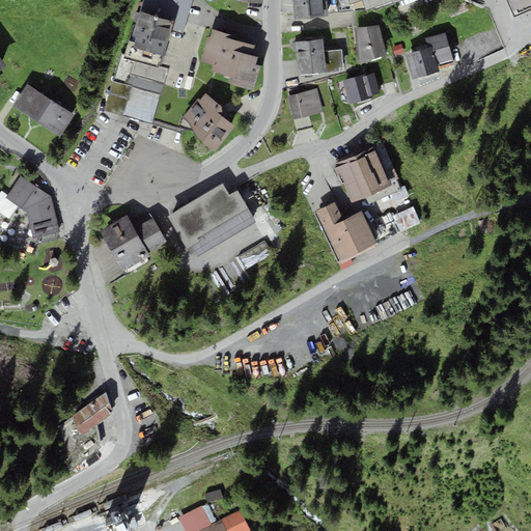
[(192,0),(142,0),(140,11),(174,21),(171,30),(183,34),(192,0)]
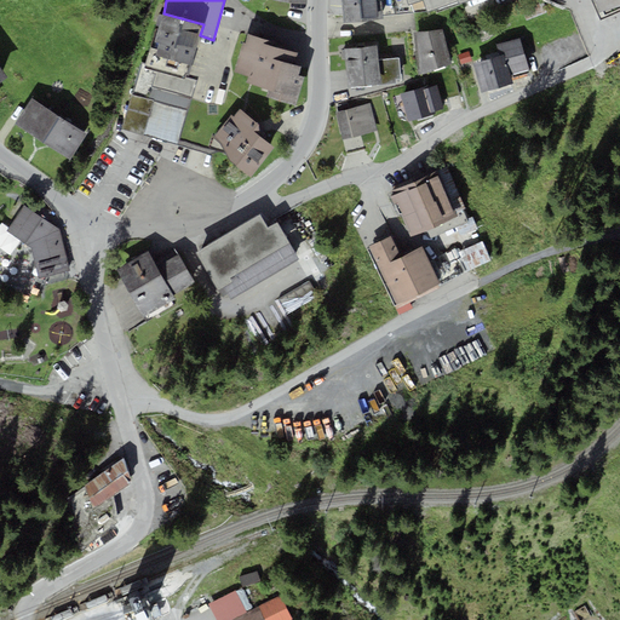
[(377,0),(340,0),(343,22),(383,19),(380,0),(378,1),(377,0)]
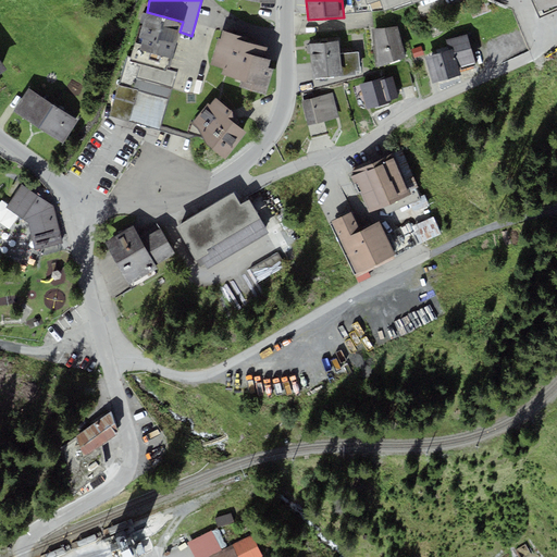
[(364,0),(367,3),(376,0),(381,0),(385,12),(419,0),(364,0)]
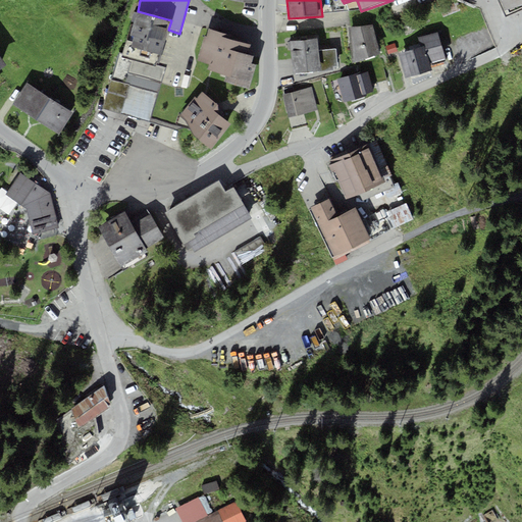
[(444,17),(461,10),(457,0),(456,0),(439,6),(444,17)]
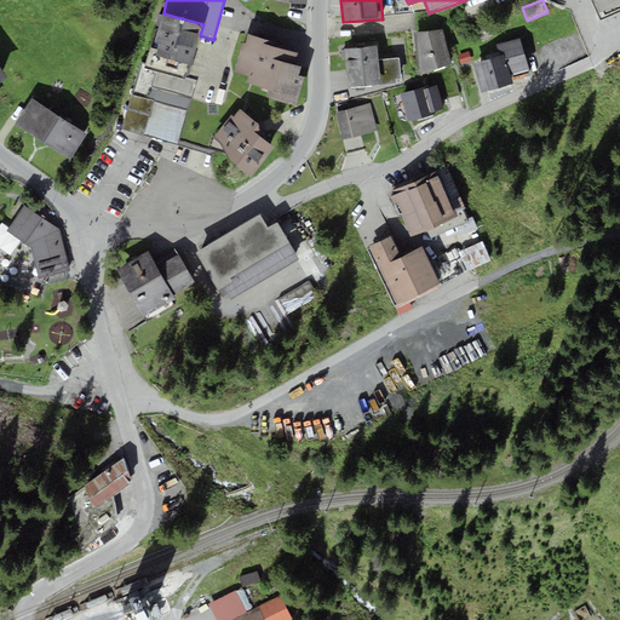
[(619,0),(595,0),(600,11),(619,3),(619,0)]
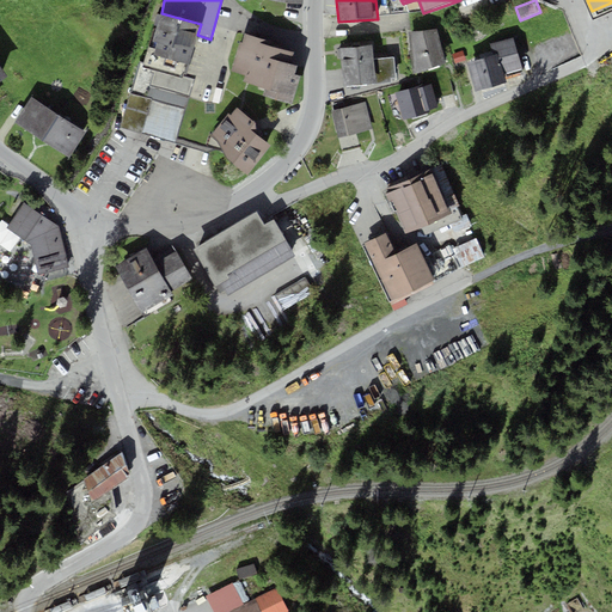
[(197,35),(201,24),(161,13),(153,41),(158,42),(154,54),(189,65),(197,35)]
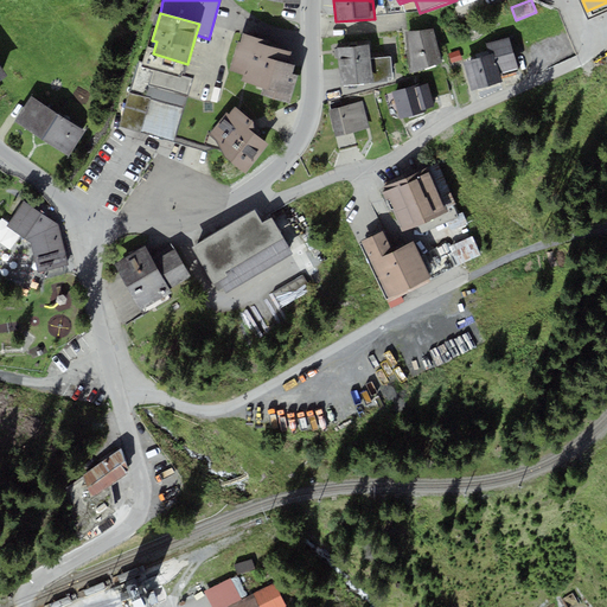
[(434,29),(404,32),(410,72),(442,64),(434,29)]
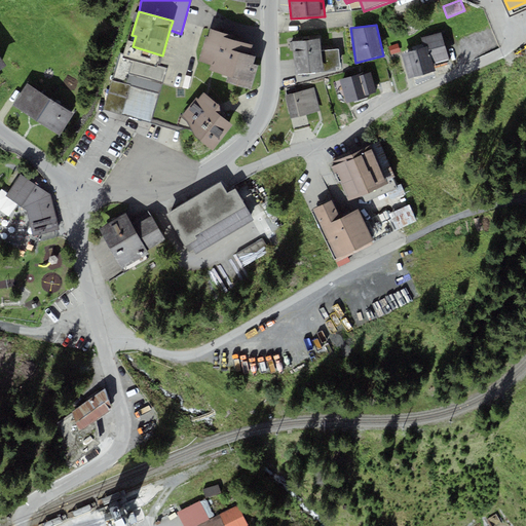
[(210,70),(228,75),(226,82),(251,89),(258,65),(253,64),(255,57),(250,54),(252,45),(241,42),(242,38),(211,29),(209,36),(207,36),(199,61),(211,64),(210,70)]
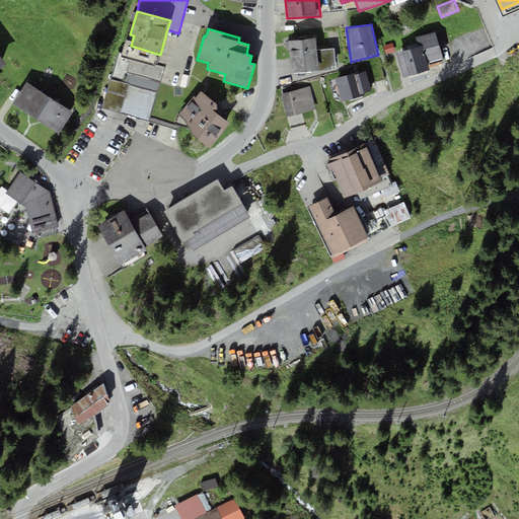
[(435,31),(416,36),(419,47),(396,53),(402,77),(430,69),(429,67),(444,63),(435,31)]
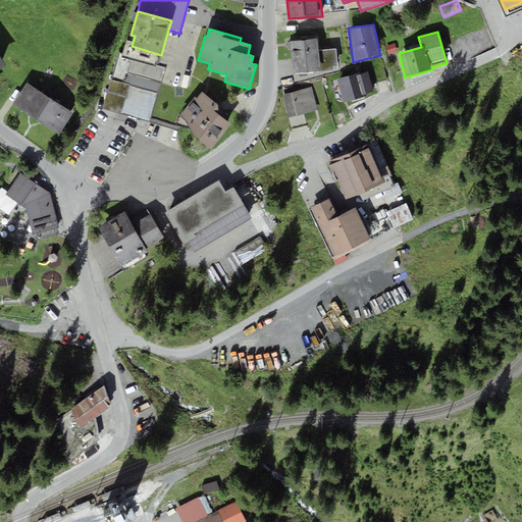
[(318,51),(317,38),(290,41),(294,73),(320,70),(318,51)]
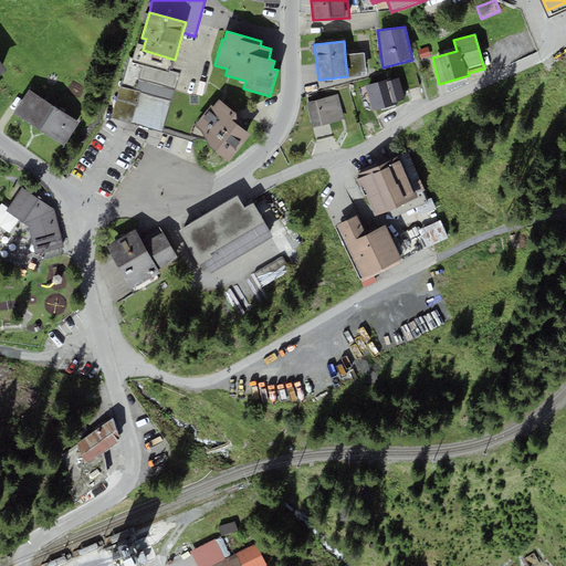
[(171,71),(175,60),(143,50),(138,49),(134,63),(169,73),(169,71),(171,71)]
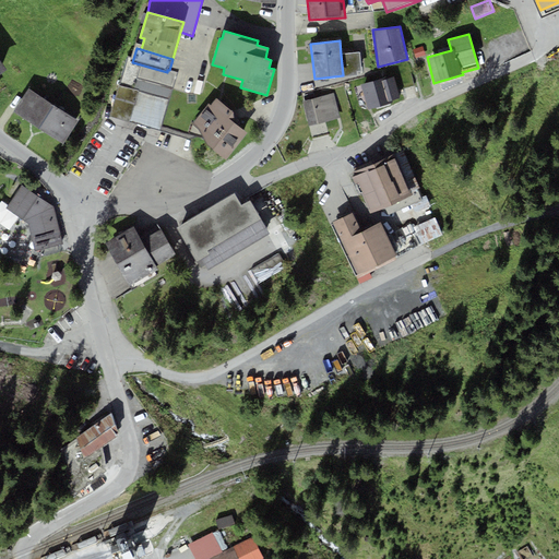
[(341,55),(343,75),(361,74),(359,52),(341,55)]
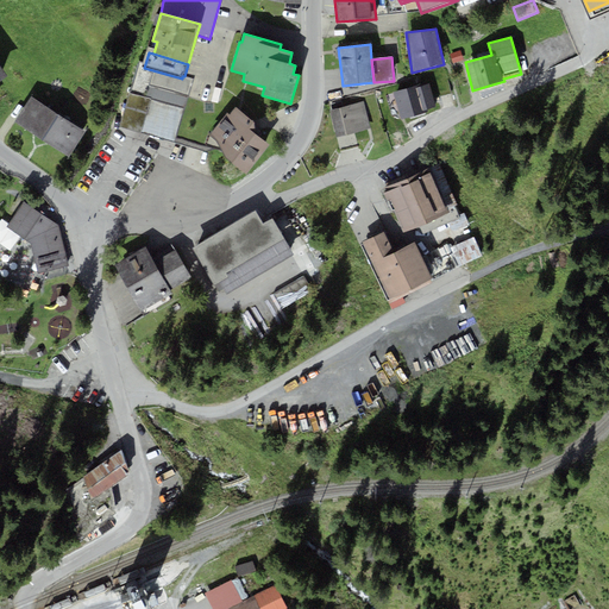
[(137,66),(119,126),(174,143),(192,82),(193,80),(184,76),(182,76),(182,79),(144,68),(137,66)]
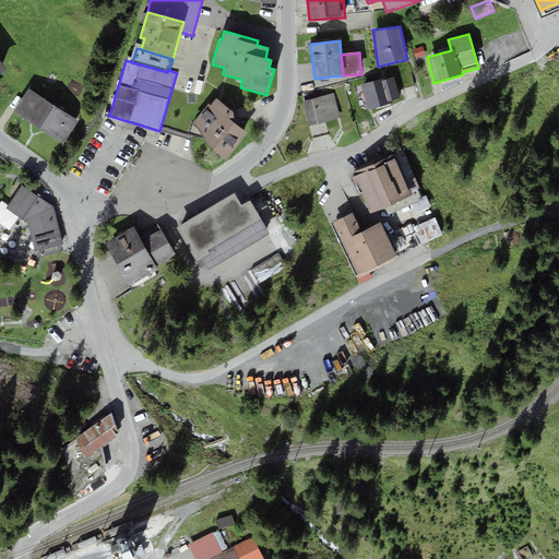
[(361,85),(366,97),(388,90),(388,87),(391,86),(388,76),(361,85)]
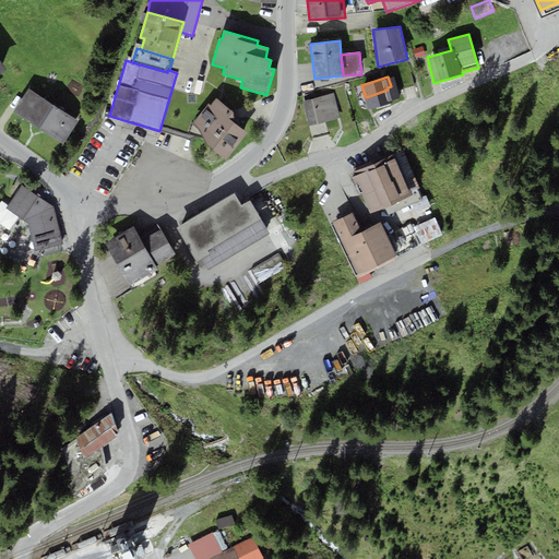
[(13,111),(38,128),(54,105),(28,87),(13,111)]
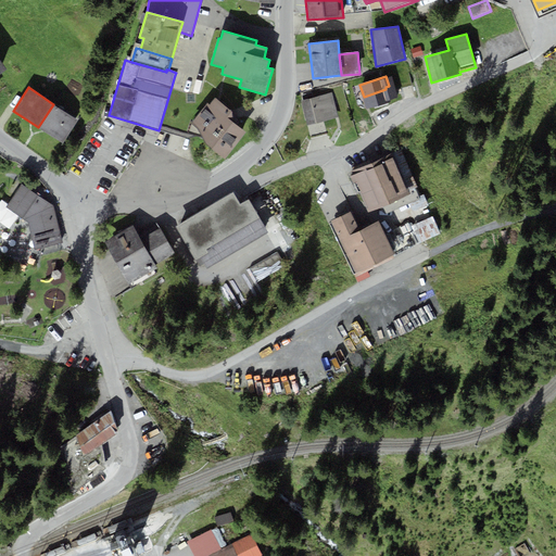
[(367,109),(390,102),(386,89),(364,97),(367,109)]
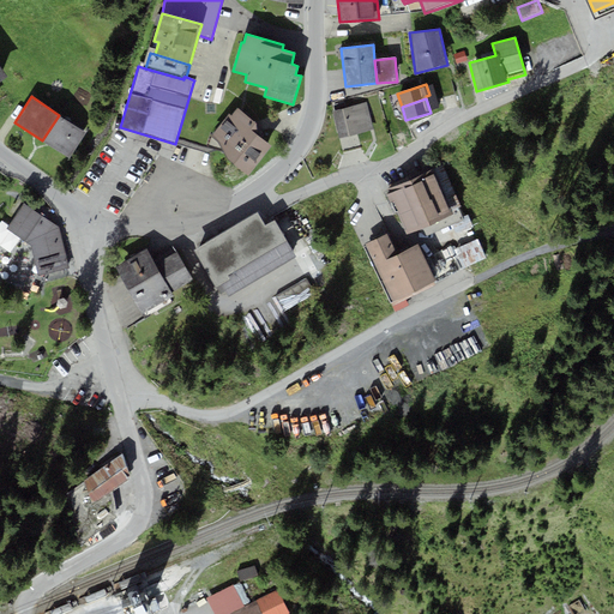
[(367,102),(332,110),(339,139),(374,130),(367,102)]
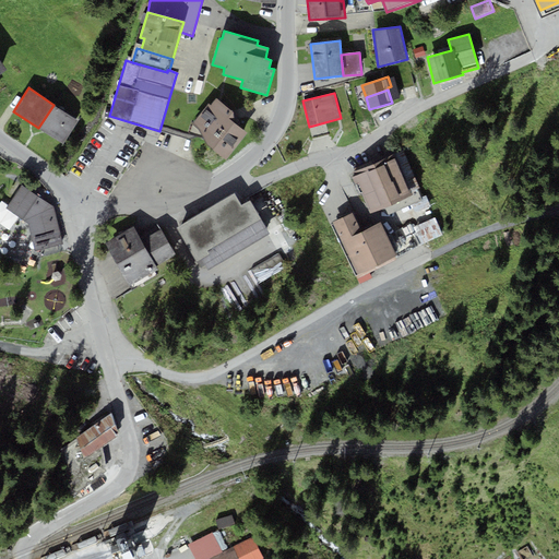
[(226,159),(248,133),(227,117),(233,111),(216,98),(211,105),(209,104),(192,123),(200,130),(206,143),(226,159)]
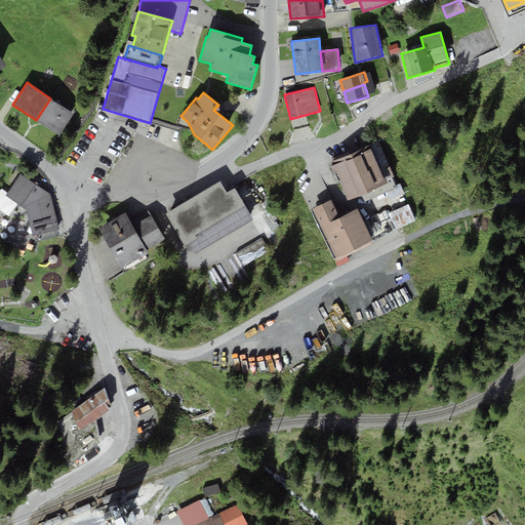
[(50,98),(36,120),(58,135),(74,114),(50,98)]
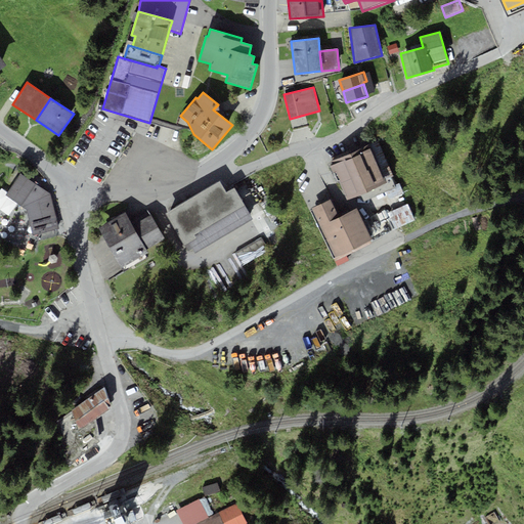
[(349,200),(387,183),(370,144),(332,162),(333,165),(336,171),(349,200)]
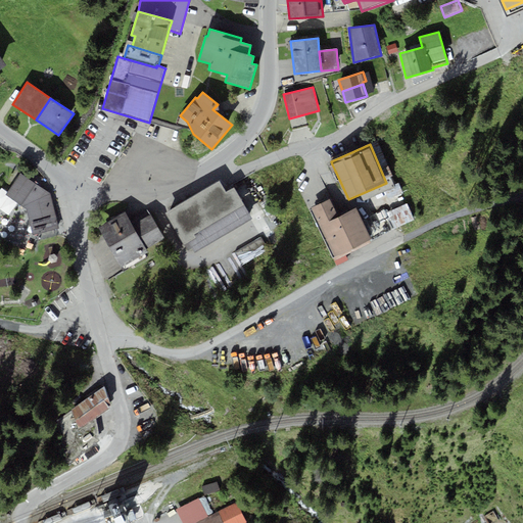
[(33,235),(59,228),(52,199),(51,193),(20,174),(5,195),(27,209),(33,235)]
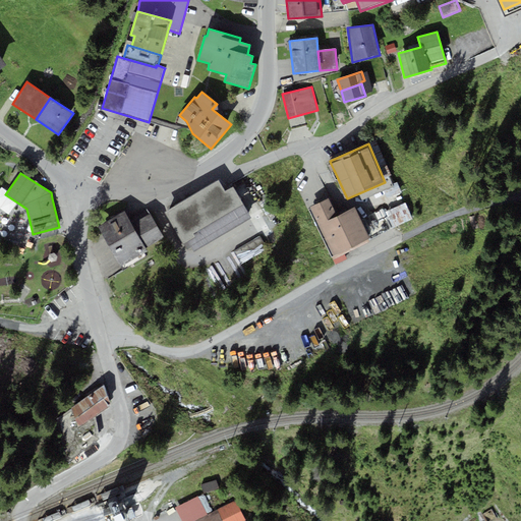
[(219,181),(165,212),(184,244),(188,242),(193,251),(251,218),(233,187),(225,192),(219,181)]
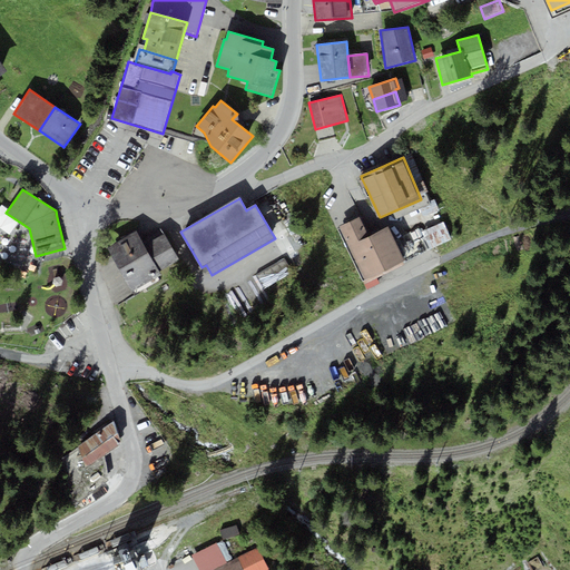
[(359,217),(340,226),(365,281),(404,263),(387,227),(369,236),(359,217)]
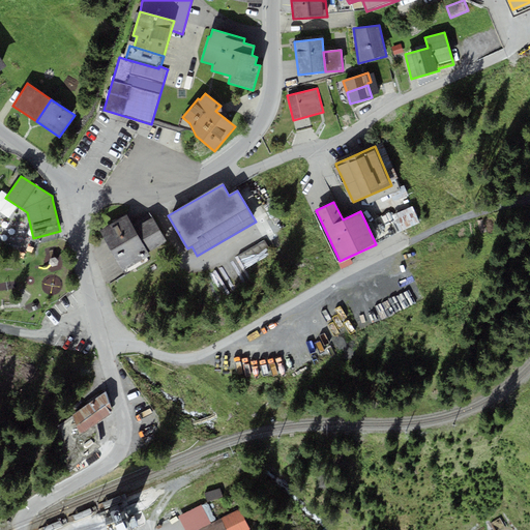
[(413,208),(392,216),(400,234),(420,226),(413,208)]
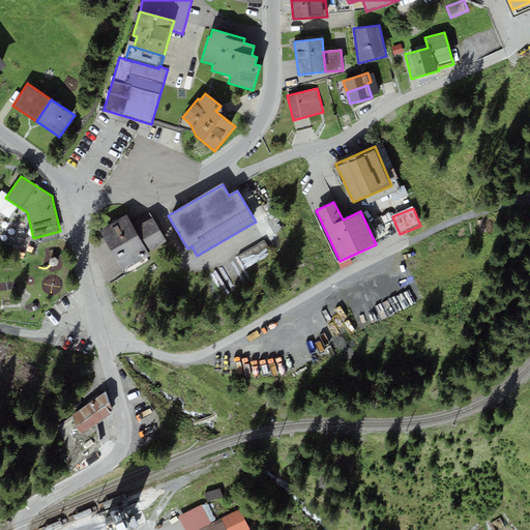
[(110,251),(138,235),(134,229),(126,214),(99,230),(110,251)]
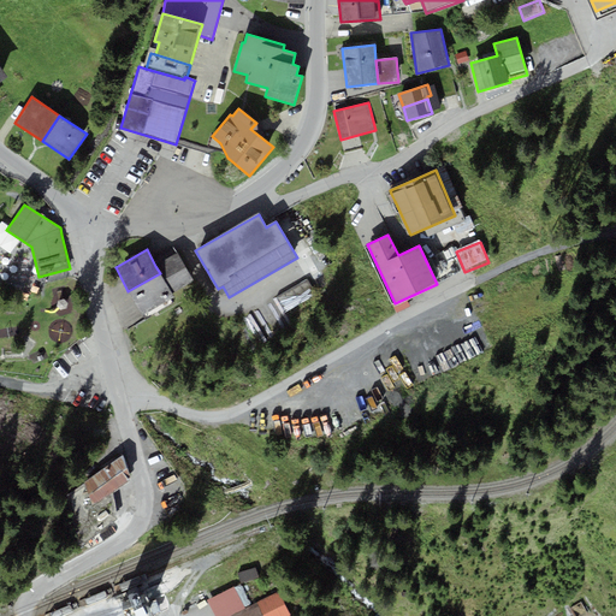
[(160,273),(172,294),(194,282),(178,253),(155,266),(160,273)]
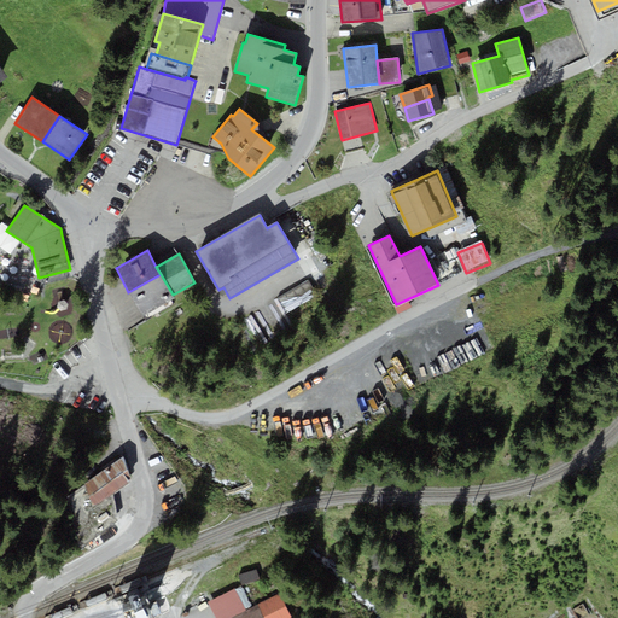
[(173,295),(161,274),(128,292),(143,316),(175,298),(173,295)]
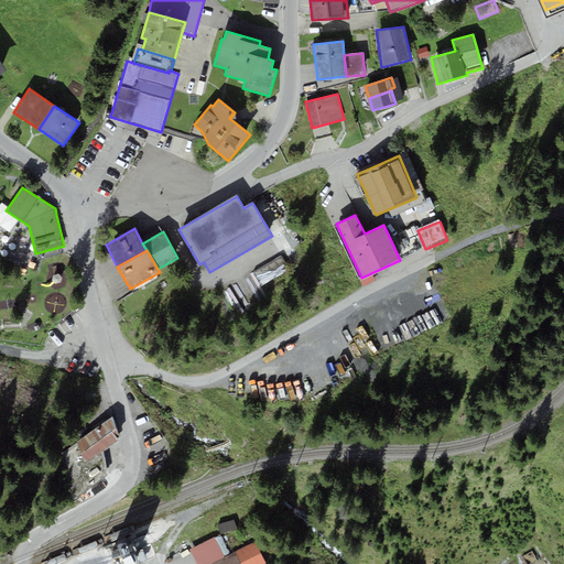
[(251,272),(258,286),(289,272),(282,257),(251,272)]
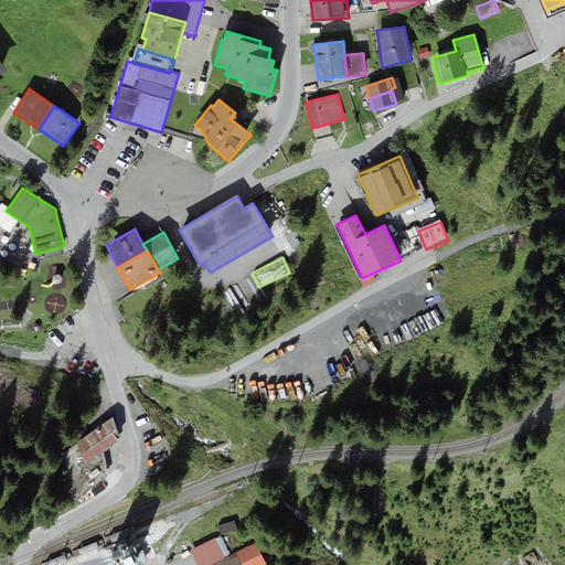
[(113,417),(76,443),(85,464),(119,439),(113,417)]
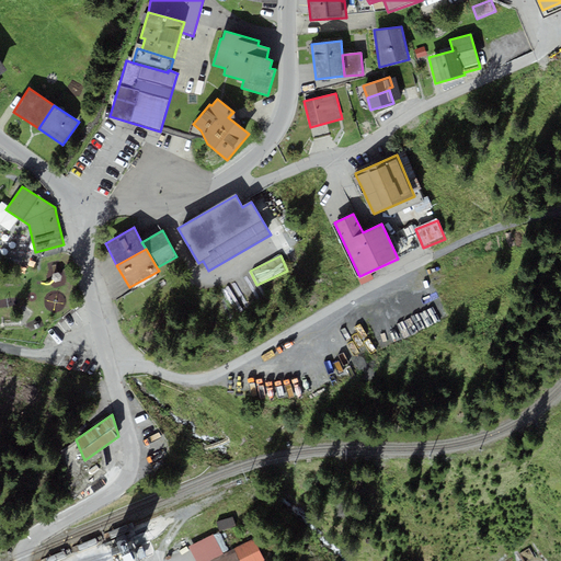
[(233,518),(218,523),(220,530),(236,526),(233,518)]
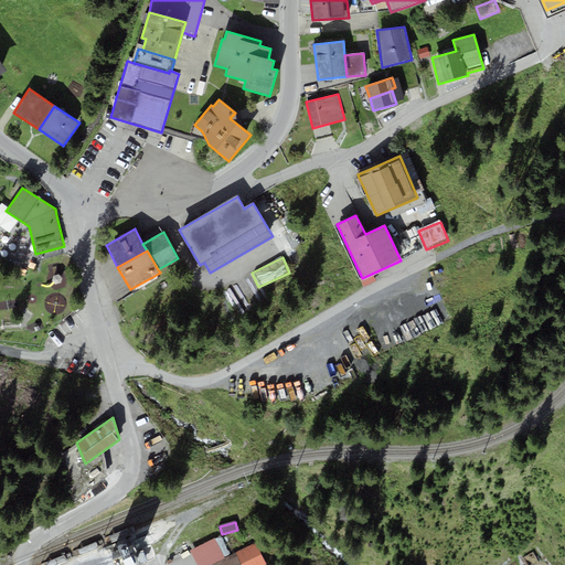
[(214,539),(193,547),(200,564),(221,555),(214,539)]
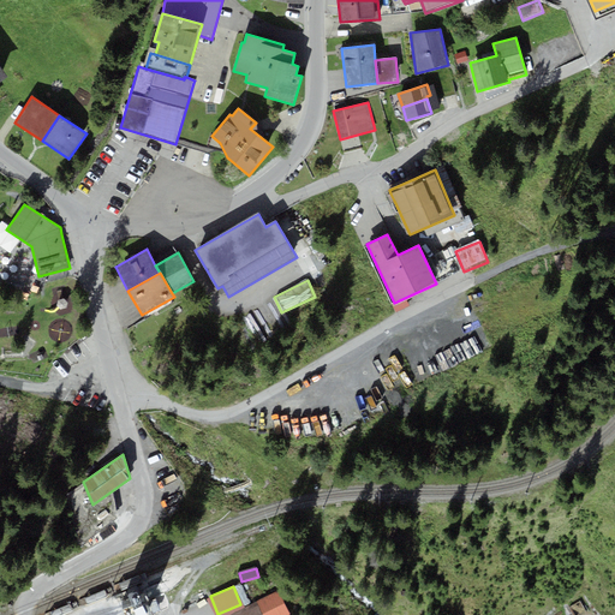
[(260,614),(256,604),(231,614),(260,614)]
